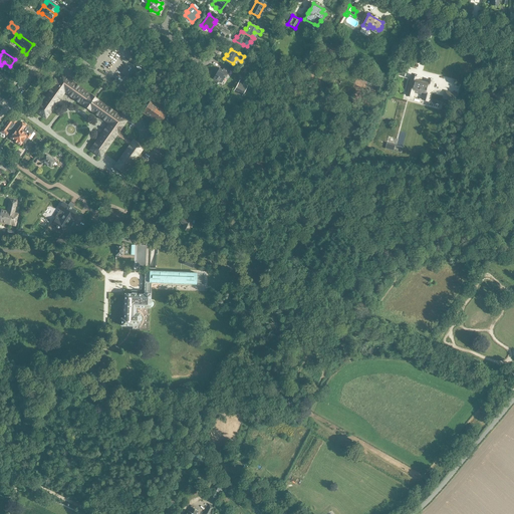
[(221,83),(225,77),(226,77),(230,70),(224,67),(222,70),(219,68),(213,78),(221,83)]
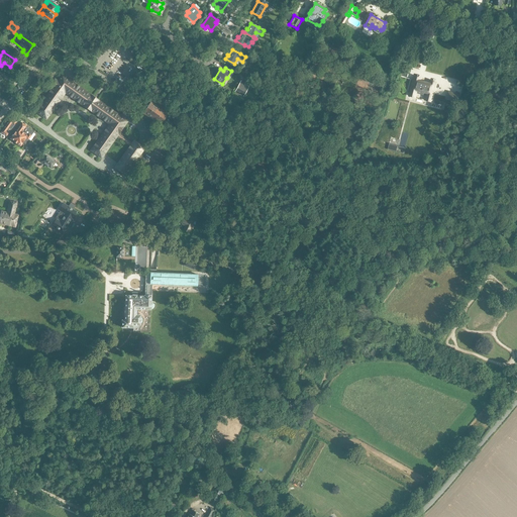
[(62,75),(35,111),(46,119),(65,93),(110,124),(91,150),(101,158),(117,136),(130,145),(115,168),(125,175),(132,166),(144,148),(134,141),(131,144),(118,134),(127,121),(62,75)]
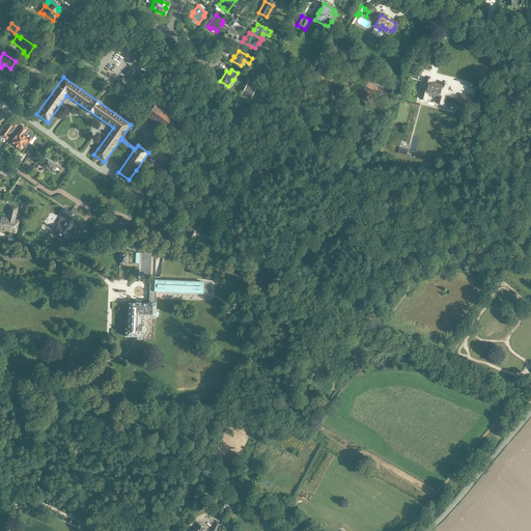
[(443,105),(448,85),(442,83),(441,86),(438,85),(438,84),(435,83),(434,84),(430,83),(431,80),(425,79),(420,99),(426,101),(428,93),(439,95),(437,103),(443,105)]
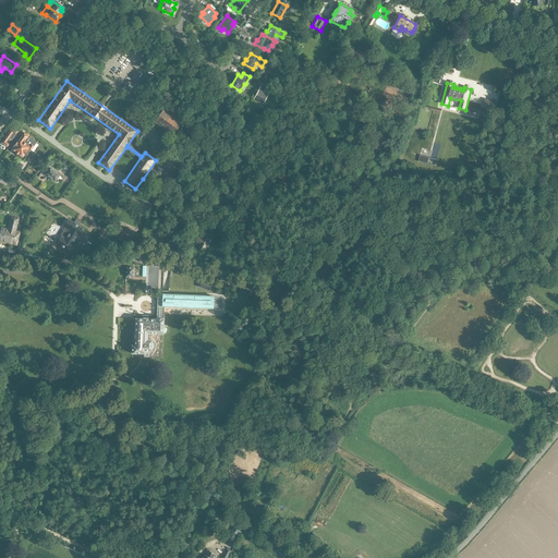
[(263,105),(269,93),(271,95),(275,91),(268,86),(266,91),(259,87),(253,99),(263,105)]
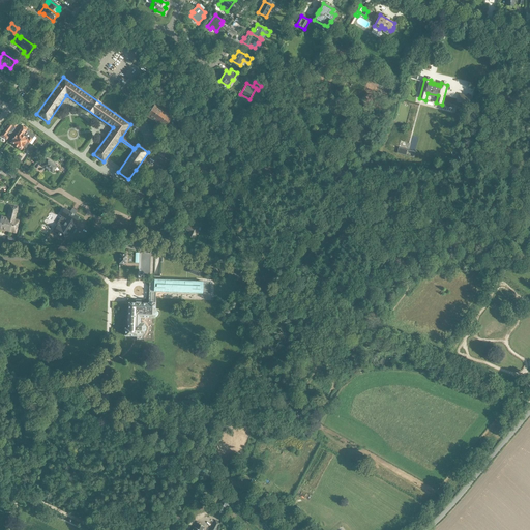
[(469,105),(471,97),(460,94),(458,101),(469,105)]
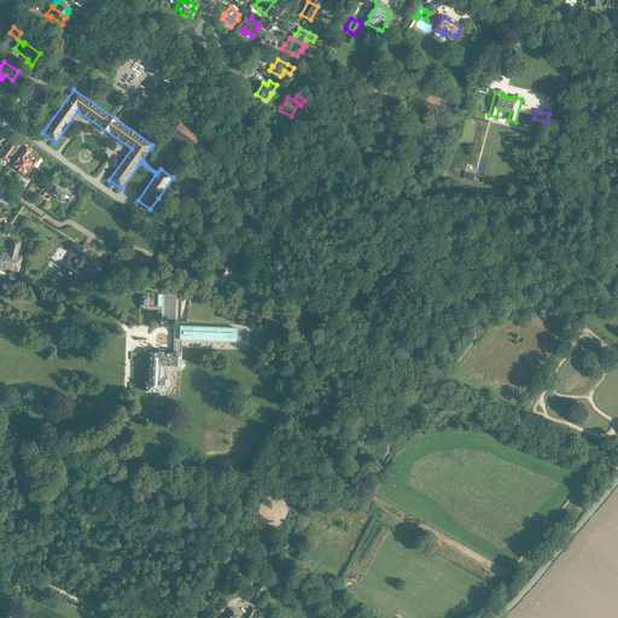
[(198,133),(197,135),(180,123),(176,127),(174,126),(172,128),(174,130),(172,134),(192,150),(202,136),(198,133)]
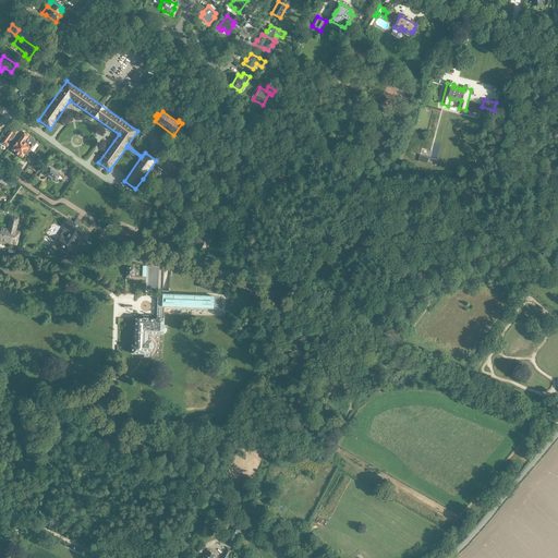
[(12,128),(1,143),(7,147),(13,138),(14,140),(16,136),(15,135),(17,132),(12,128)]
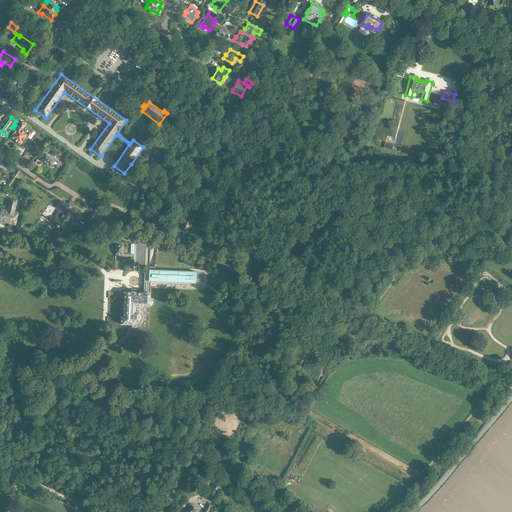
[(166,125),(170,128),(174,123),(168,119),(165,122),(166,125)]
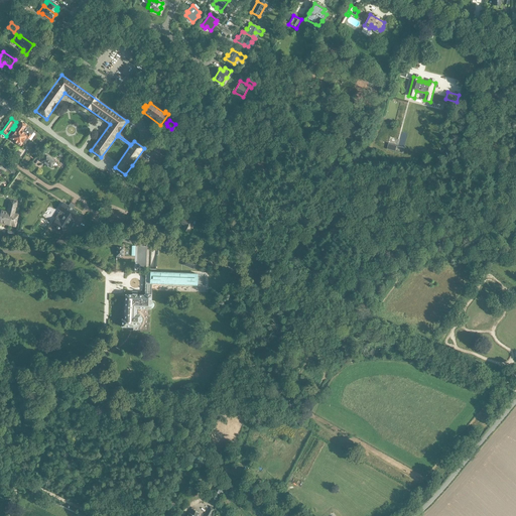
[(33,132),(26,126),(26,125),(22,122),(18,128),(15,126),(13,129),(15,131),(10,138),(20,146),(23,141),(25,143),(33,132)]
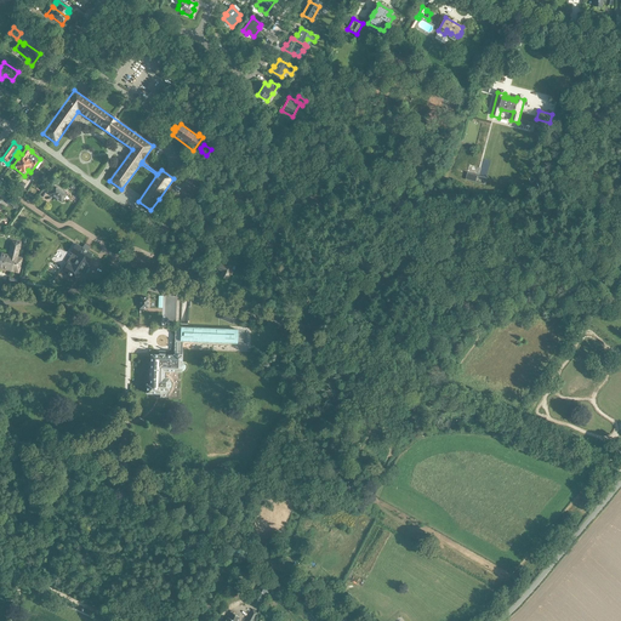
[(55,187),(50,193),(61,201),(66,194),(55,187)]
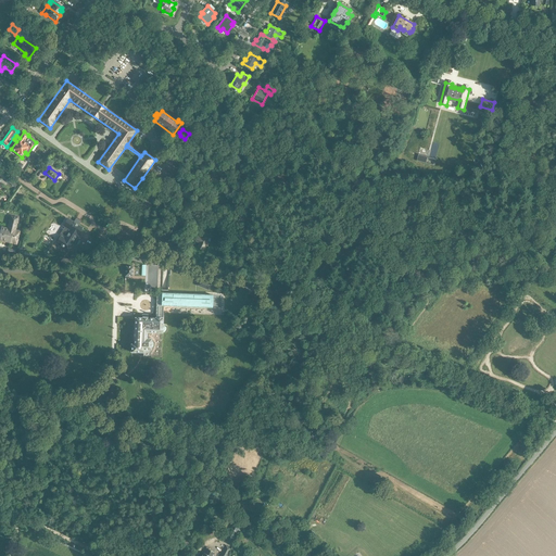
[(8,227),(10,227),(10,228),(12,228),(11,229),(15,230),(19,217),(10,216),(8,227)]
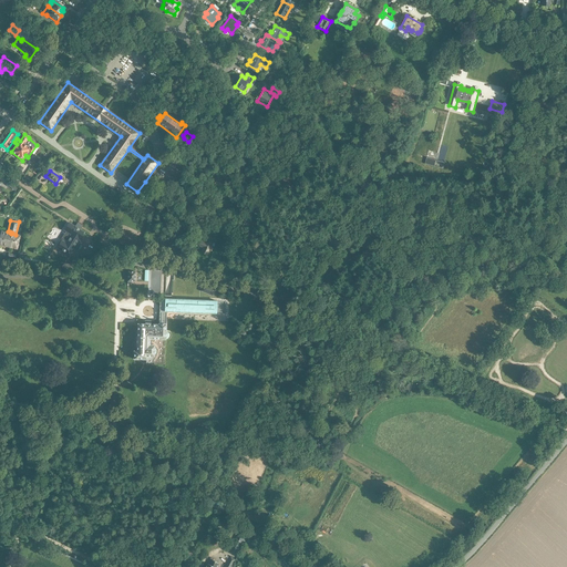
[(79,229),(80,228),(80,227),(78,226),(76,226),(75,227),(69,223),(64,230),(68,233),(62,240),(60,243),(60,241),(58,246),(57,248),(69,256),(79,239),(79,240),(84,233),(79,229)]
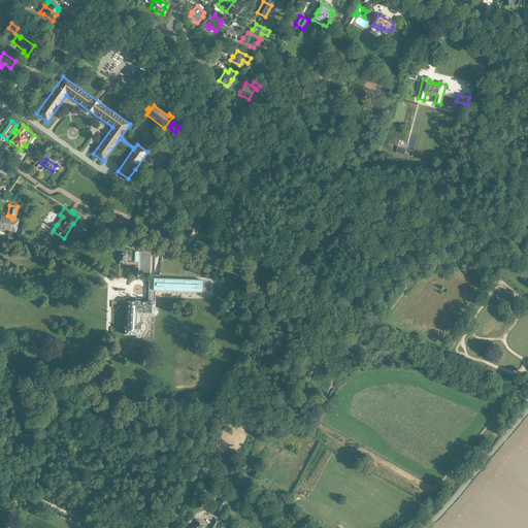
[(9,217),(9,216),(7,216),(7,217),(1,216),(0,220),(0,228),(15,232),(19,220),(14,219),(10,218),(11,217),(9,217)]
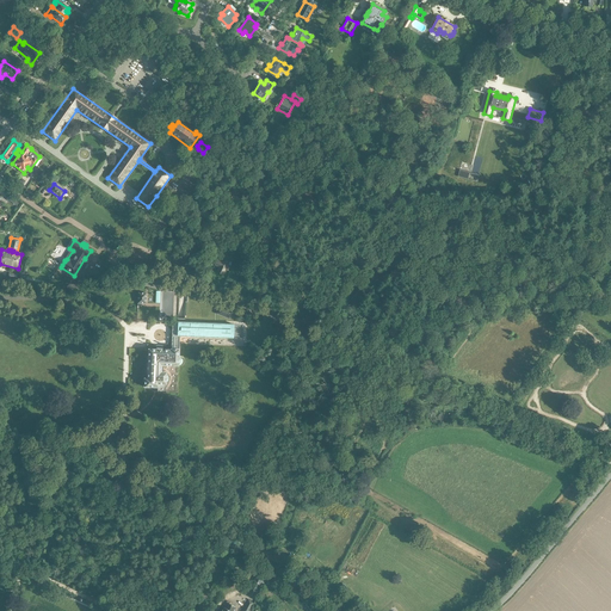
[(223,265),(223,263),(217,260),(215,265),(220,267),(217,272),(223,275),(227,266),(223,265)]
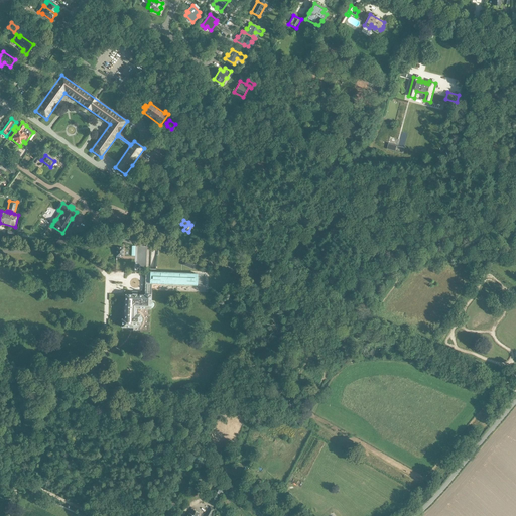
[(142,317),(140,316),(140,314),(137,314),(138,308),(150,309),(150,308),(152,308),(153,306),(154,305),(153,303),(152,302),(150,301),(151,283),(198,285),(198,271),(198,264),(197,263),(185,258),(169,252),(169,251),(158,250),(158,255),(156,255),(155,269),(150,269),(150,273),(145,273),(145,272),(146,272),(146,271),(145,271),(144,295),(136,295),(136,294),(132,294),(132,295),(125,295),(125,307),(124,307),(124,314),(124,319),(122,319),(121,327),(134,328),(140,328),(140,323),(142,321),(142,319),(142,317)]
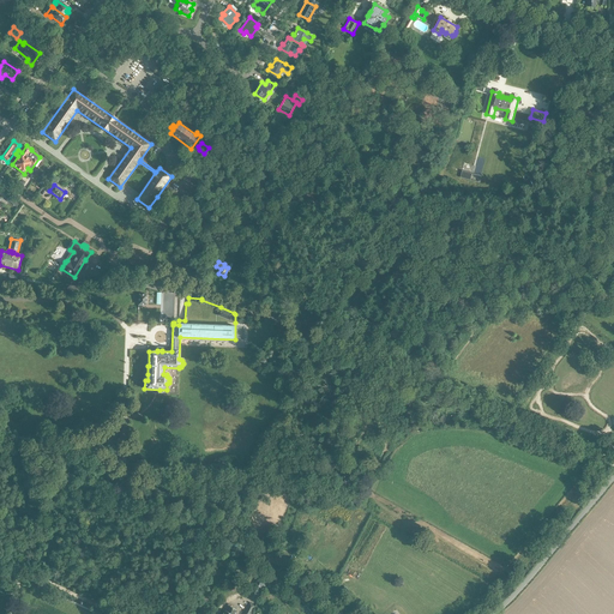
[(248,597),(258,602),(272,575),(268,572),(264,579),(259,577),(248,597)]
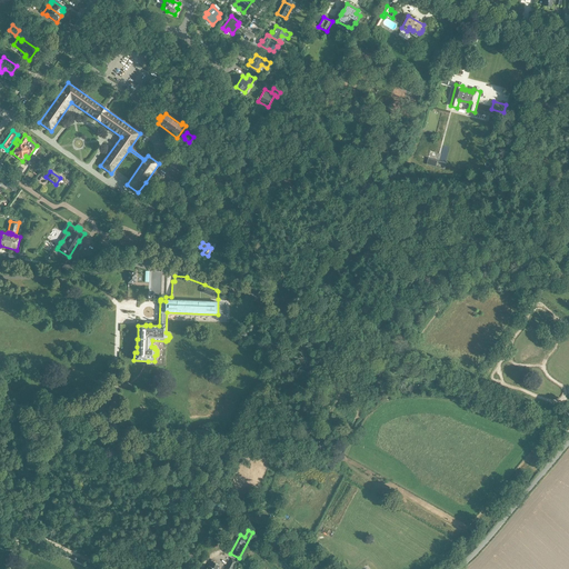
[(232,559),(226,568),(232,568),(237,561),(232,559)]
